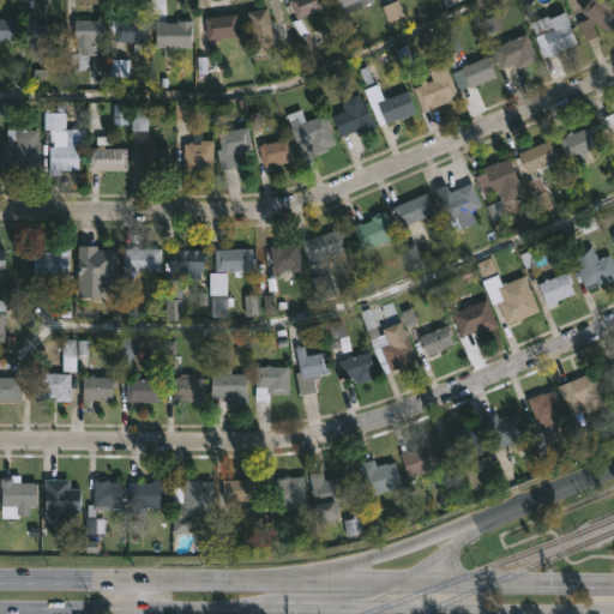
[(298,18),(289,0),(325,0),(327,5),(298,18)]
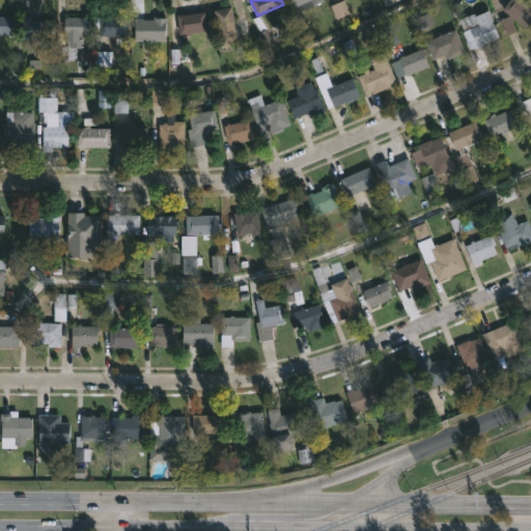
[(311,6),(294,14),(286,0),(318,0),(319,1),(311,6)]
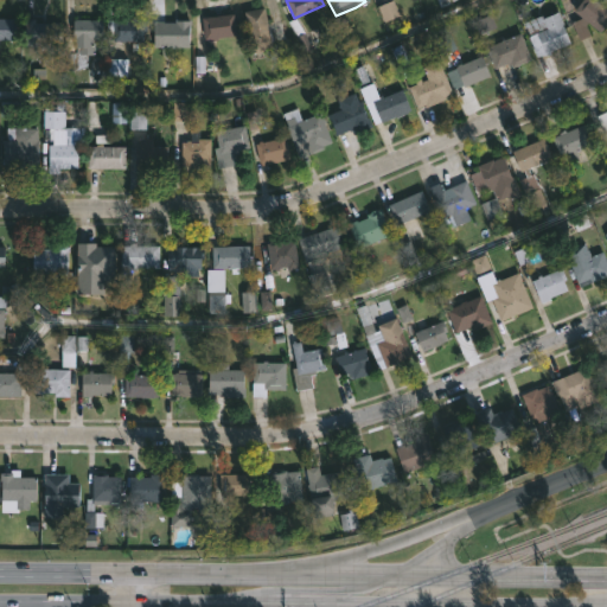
[(595,0),(606,10),(606,20),(599,31),(588,23),(586,25),(590,36),(581,40),(573,23),(582,18),(575,12),(583,0),(595,0)]
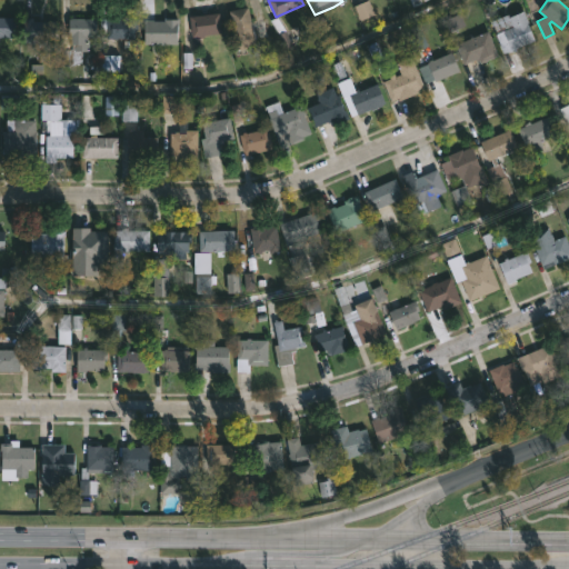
[(150,8),(150,22),(161,22),(161,19),(175,20),(173,45),(141,43),(143,7),(150,8)]
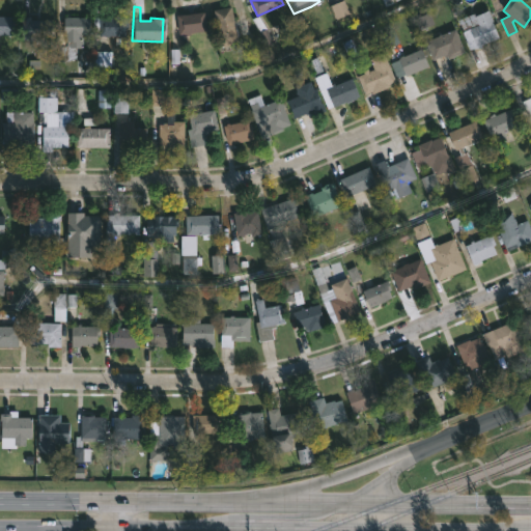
[(234,22),(247,20),(250,33),(238,36),(238,40),(230,43),(231,49),(221,51),(220,47),(218,48),(216,37),(219,36),(214,10),(231,6),(234,22)]
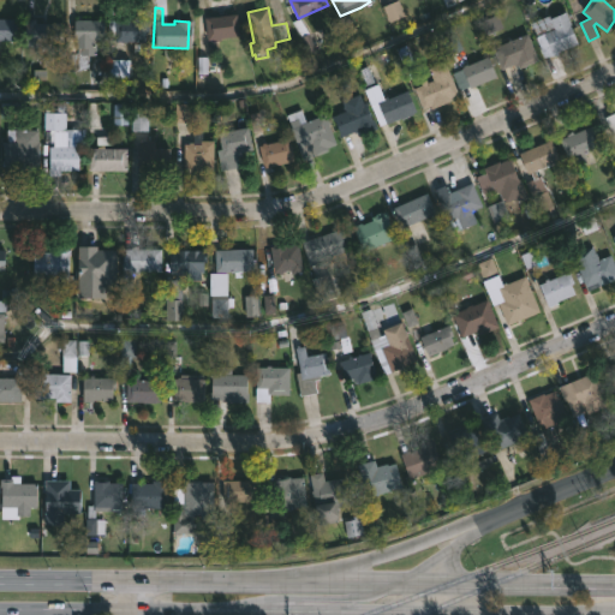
[(238,12),(240,36),(209,40),(206,13),(212,13),(213,17),(238,12)]
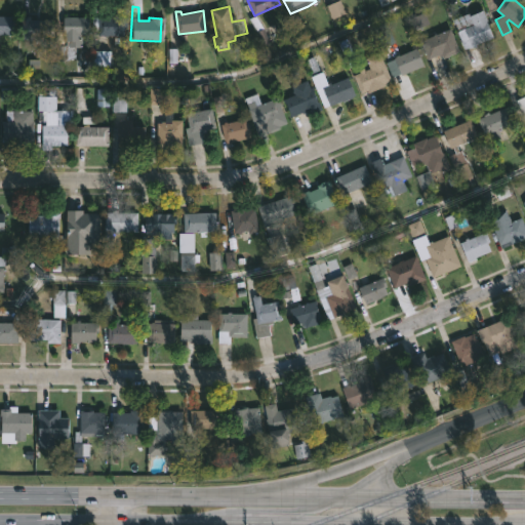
[(483,10),(493,37),(465,48),(453,18),(469,13),(470,15),(483,10)]
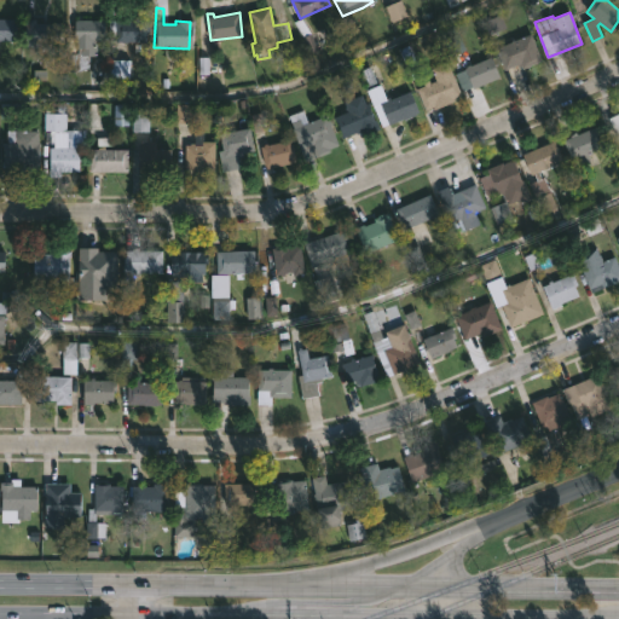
[(0,41),(0,19),(11,19),(11,41),(0,41)]
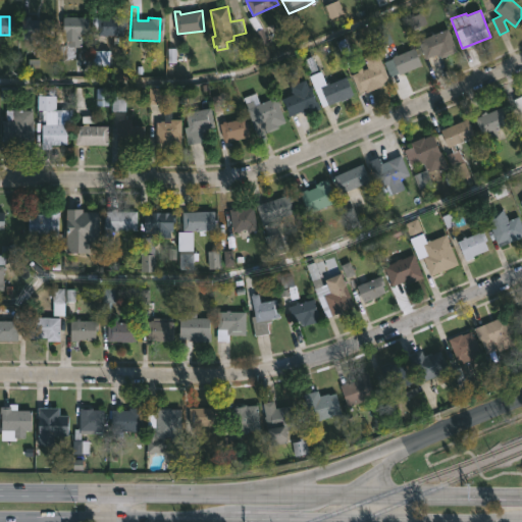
[(28,16),(28,19),(48,20),(48,37),(30,37),(30,43),(22,43),(22,37),(17,37),(17,16),(28,16)]
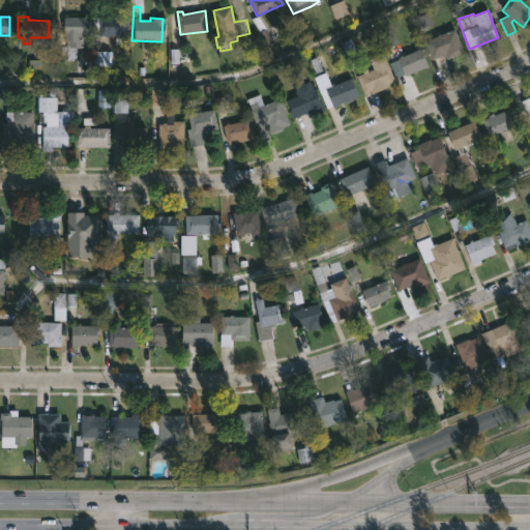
[(82,33),(82,36),(84,36),(84,47),(78,47),(77,57),(69,60),(59,60),(59,45),(67,46),(67,40),(65,40),(65,17),(90,17),(90,34),(82,33)]
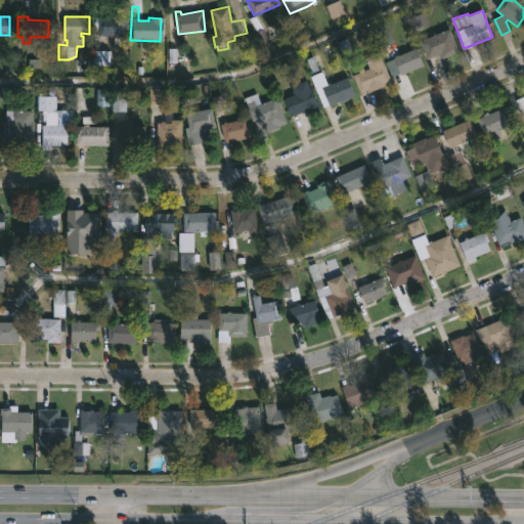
[(124,17),(124,36),(98,36),(98,30),(92,30),(92,17),(124,17)]
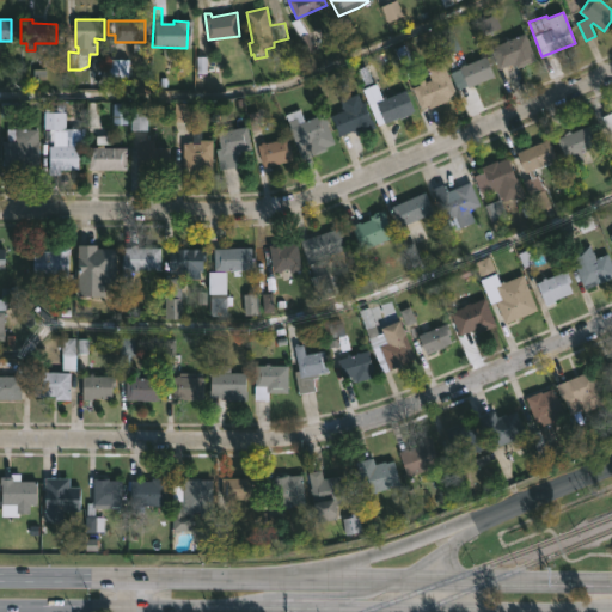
[(521,34),(533,60),(514,69),(512,62),(496,69),(488,49),(502,42),(502,41),(506,40),(506,41),(521,34)]
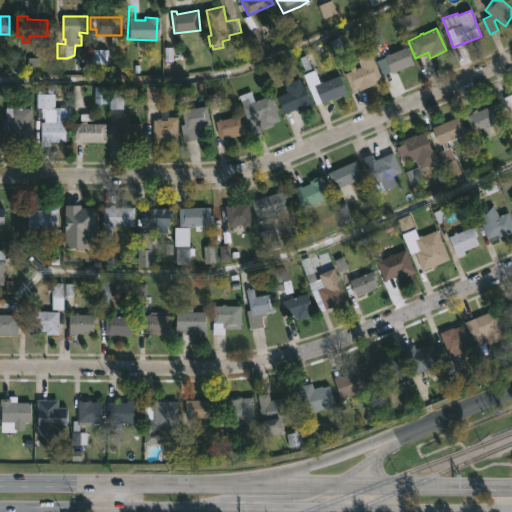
[(404,47),(411,65),(389,74),(381,57),(384,56),(383,55),(404,47)]
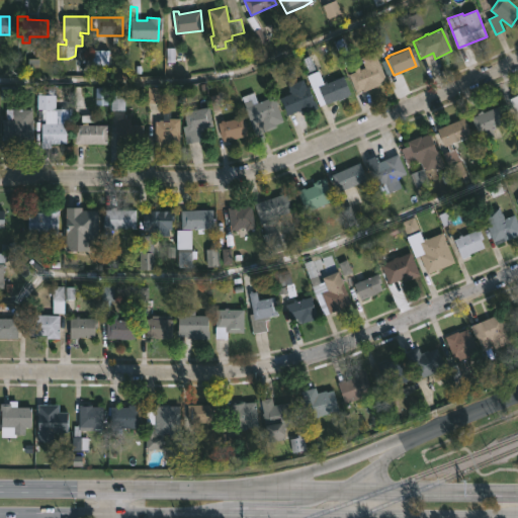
[(109,66),(109,53),(94,53),(94,66),(109,66)]
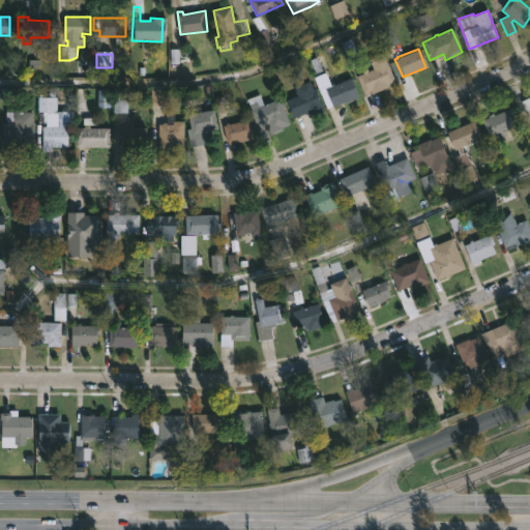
[(381,54),(392,82),(385,85),(386,87),(371,94),(370,91),(362,94),(354,77),(360,74),(359,71),(364,69),(365,71),(371,69),(366,60),(381,54)]
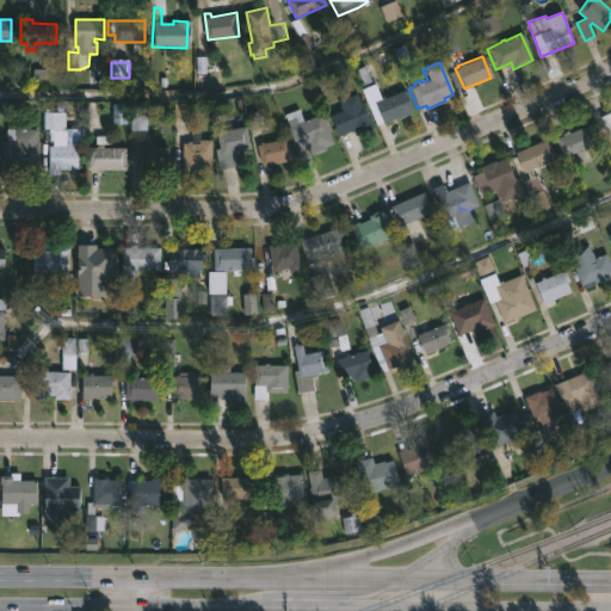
[(402,90),(411,111),(374,125),(365,105),(380,99),(378,97),(382,96),(382,98),(402,90)]
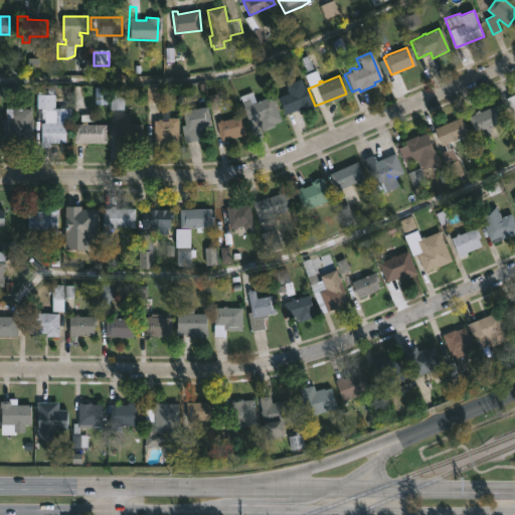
[(299,79),(302,87),(304,86),(311,105),(283,115),(276,98),(287,94),(284,86),(299,79)]
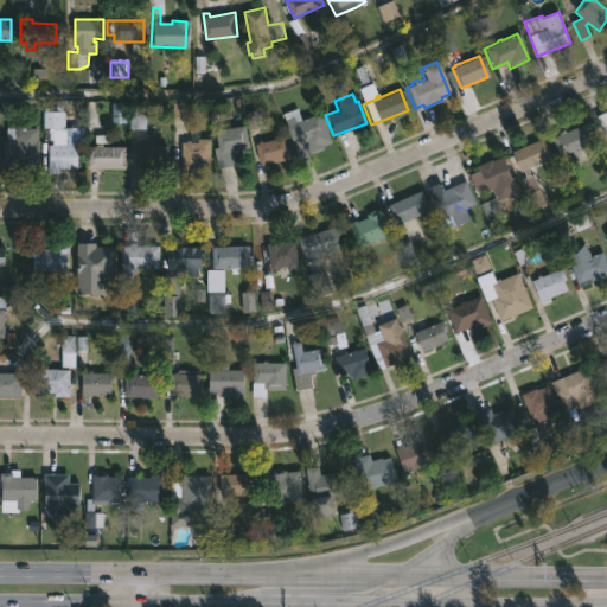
[(298,108),(302,120),(321,113),(332,142),(323,146),(324,149),(310,154),(310,152),(299,155),(282,114),(298,108)]
